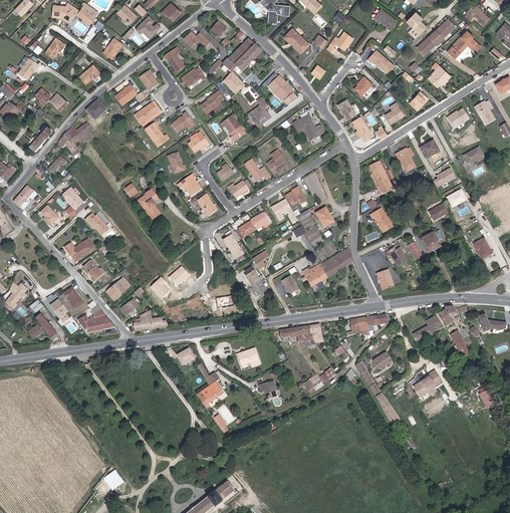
[(18,15),(31,2),(28,0),(18,0),(11,8),(18,15)]
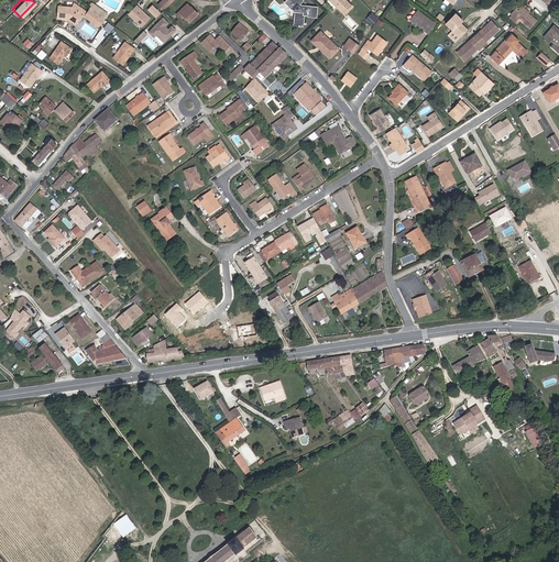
[(164,9),(168,3),(172,0),(162,0),(159,3),(164,9)]
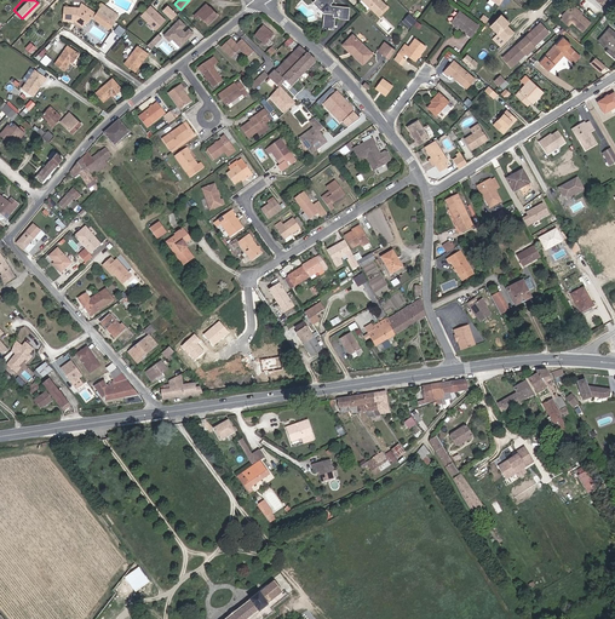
[(315,0),(312,4),(323,15),(325,15),(327,17),(326,23),(323,23),(323,28),(333,29),(334,17),(339,17),(339,19),(344,19),(344,7),(332,6),(331,5),(333,3),(331,0),(317,0),(316,1),(315,0)]
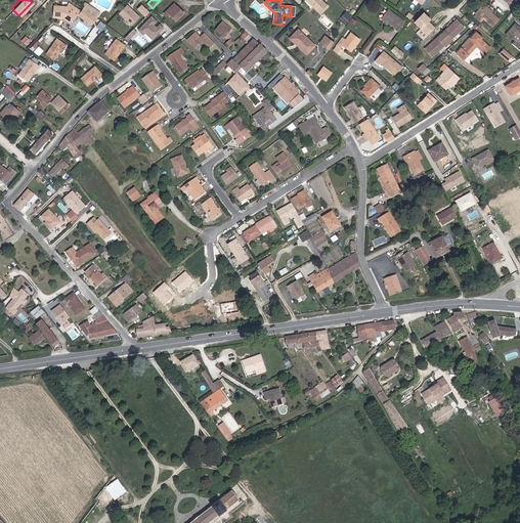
[(307,0),(313,7),(320,14),(328,7),(320,0),(307,0)]
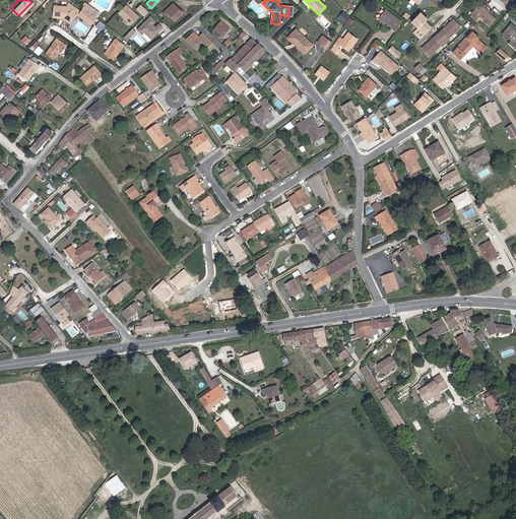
[(477,5),(485,10),(485,8),(476,1),(469,9),(470,11),(471,11),(477,5)]
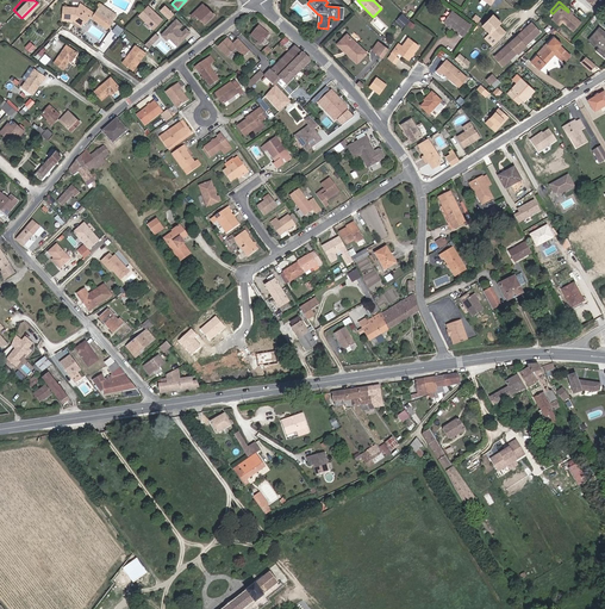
[(103,2),(98,8),(108,16),(112,10),(103,2)]
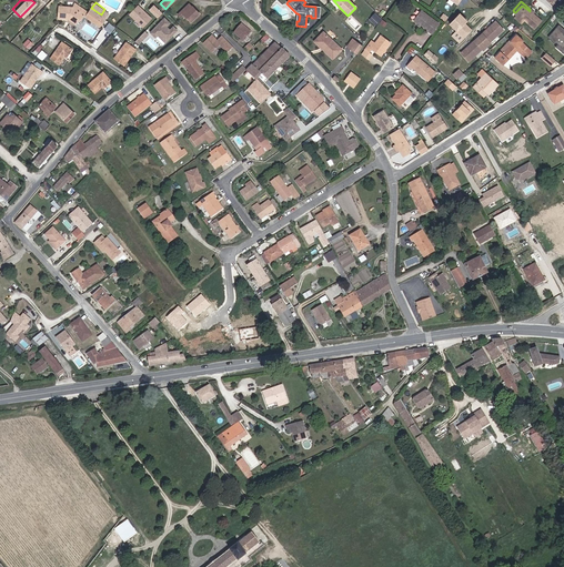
[(141,27),(149,16),(133,3),(124,13),(141,27)]
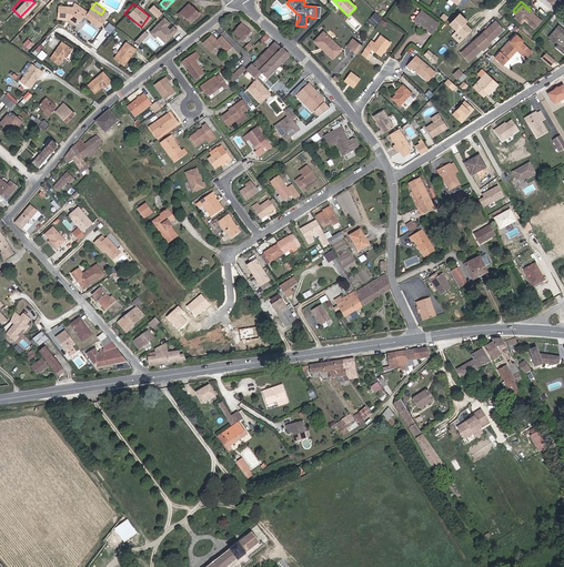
[(145,8),(154,17),(159,11),(150,3),(145,8)]
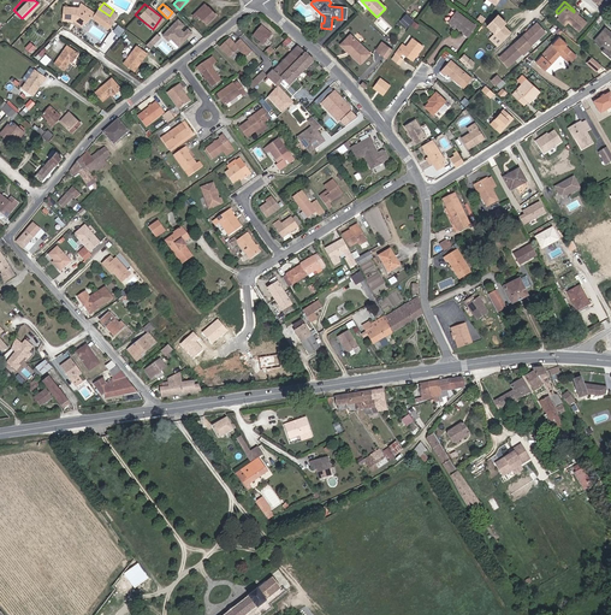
[(79,6),(65,5),(65,18),(76,18),(77,18),(79,19),(79,22),(83,24),(87,19),(89,19),(92,15),(104,23),(107,19),(112,23),(114,19),(110,16),(99,9),(98,12),(85,5),(83,7),(79,6)]
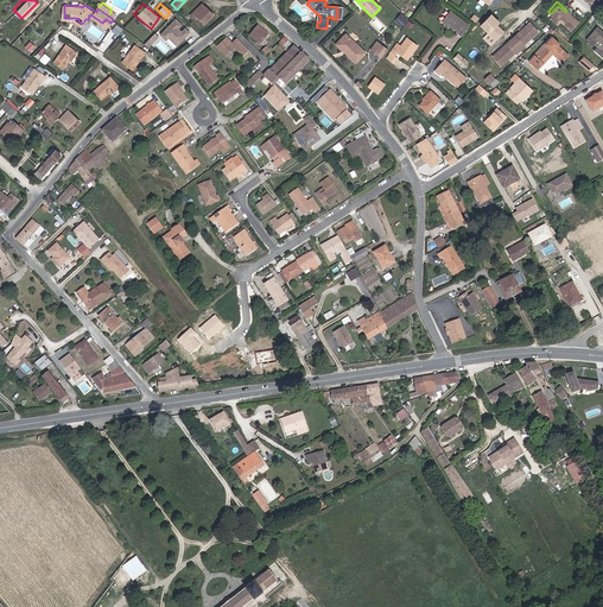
[(204,8),(201,6),(192,14),(196,18),(198,16),(205,24),(215,13),(208,5),(204,8)]
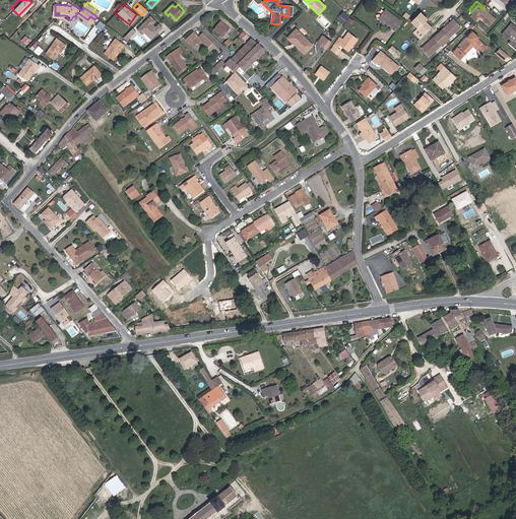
[(471,11),(470,11),(467,13),(474,19),(476,16),(486,23),(492,16),(485,10),(477,5),(471,11)]
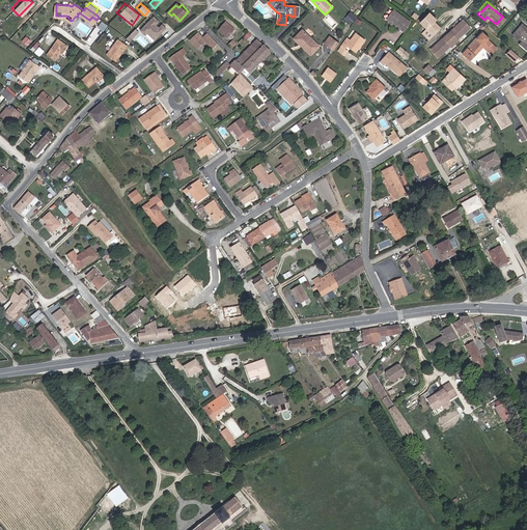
[(348,10),(341,17),(348,23),(354,17),(348,10)]
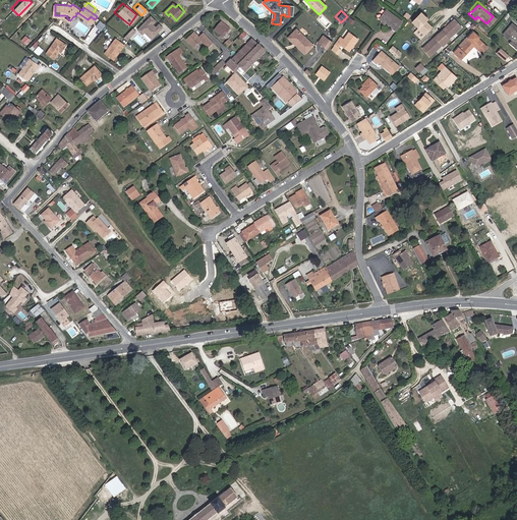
[(400,22),(384,10),(378,19),(381,21),(382,21),(391,27),(391,30),(394,32),(400,22)]
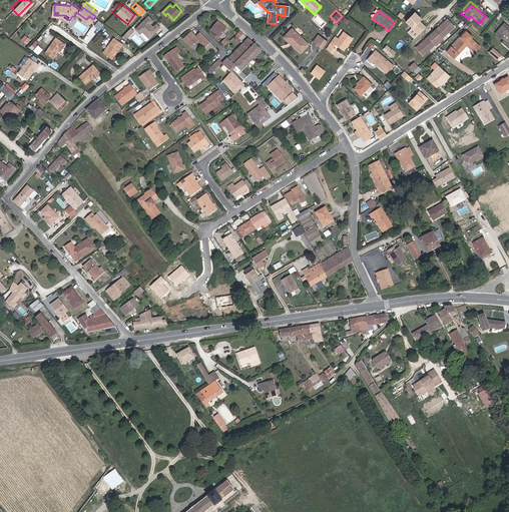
[(418,34),(423,29),(419,25),(420,23),(418,20),(420,18),(413,12),(404,21),(418,34)]
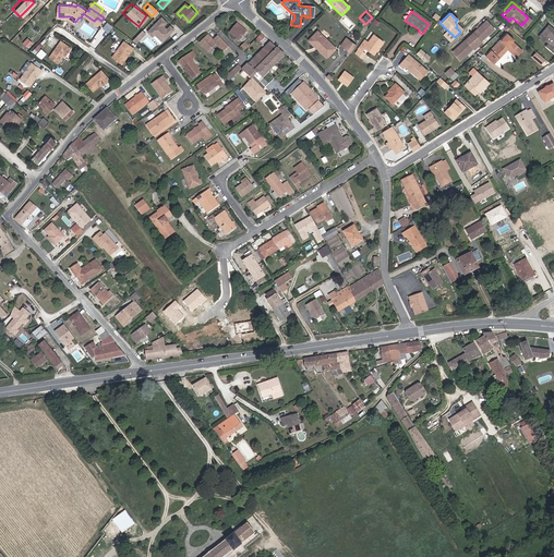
[(166,22),(165,22),(158,15),(143,29),(156,44),(171,28),(166,22)]
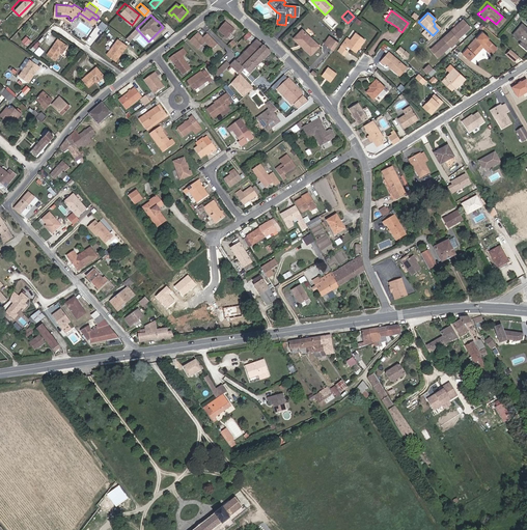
[(232,27),(224,18),(217,26),(226,34),(232,27)]
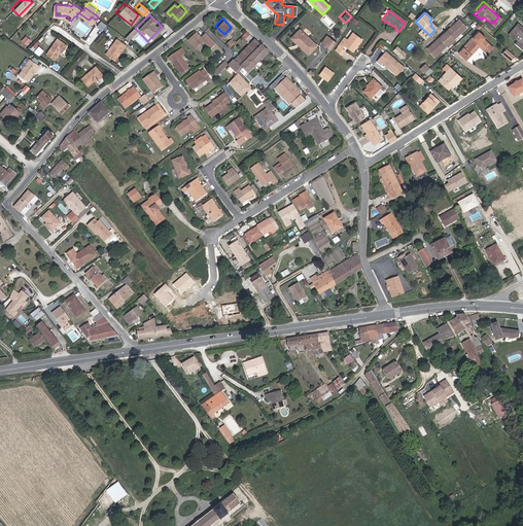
[(438,35),(425,46),(432,55),(445,43),(446,44),(453,38),(452,37),(464,26),(457,18),(445,29),(446,30),(439,36),(438,35)]
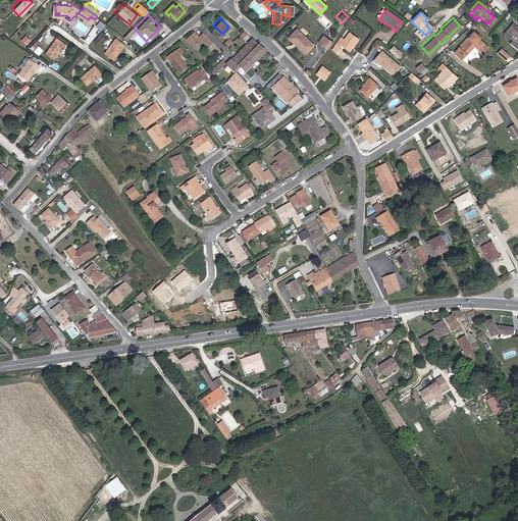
[(99,29),(101,22),(95,19),(93,27),(99,29)]
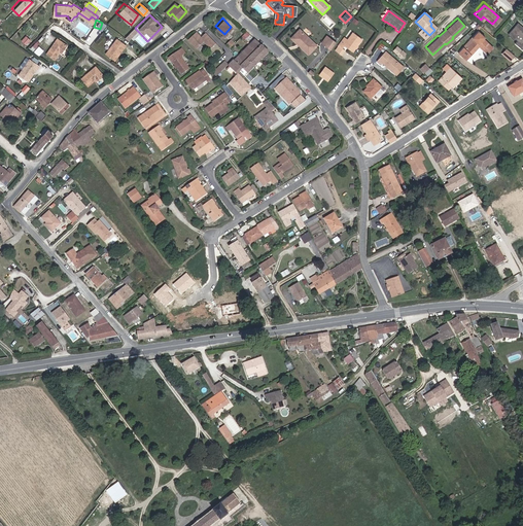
[(513,38),(521,45),(522,43),(522,34),(521,33),(522,30),(522,29),(514,21),(511,24),(512,25),(504,33),(511,37),(513,38)]
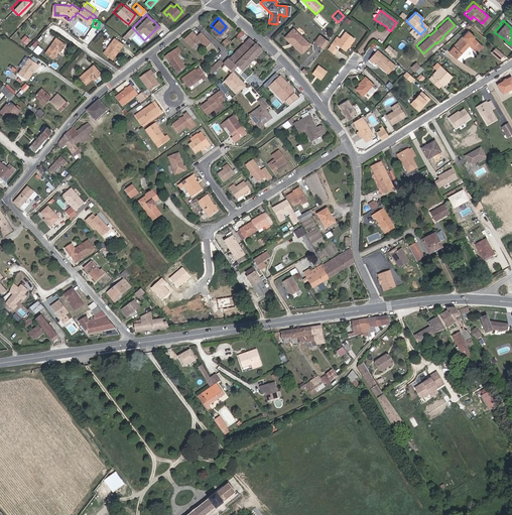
[(120,35),(126,40),(128,37),(136,43),(139,39),(133,35),(136,32),(128,26),(120,35)]
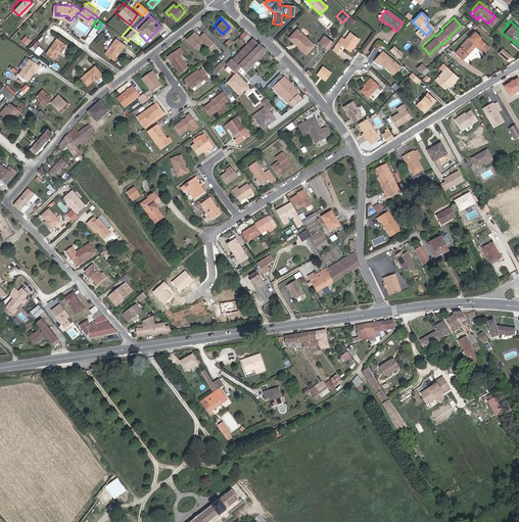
[(186,36),(194,46),(201,39),(207,46),(214,42),(203,31),(198,35),(194,30),(186,36)]
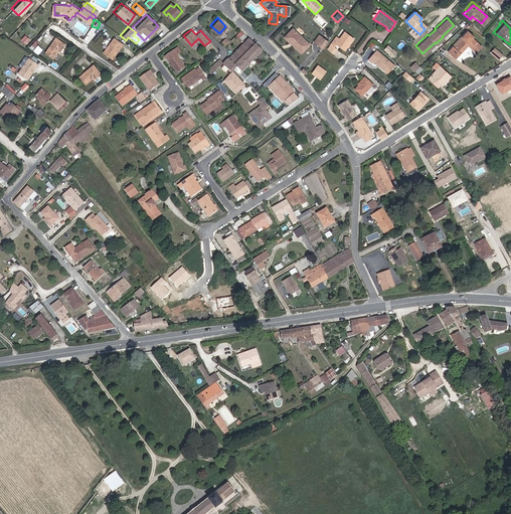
[(288,36),(294,31),(292,29),(284,37),(292,45),(293,43),(288,37),(288,36)]
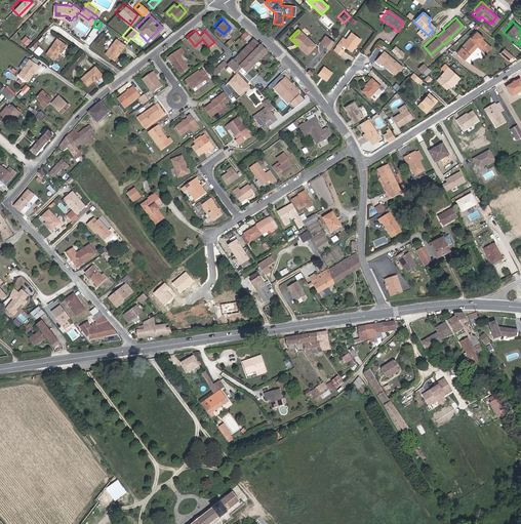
[(481,35),(473,30),(468,35),(470,36),(461,45),(458,44),(452,50),(461,58),(473,46),(481,53),(487,46),(479,39),(481,35)]
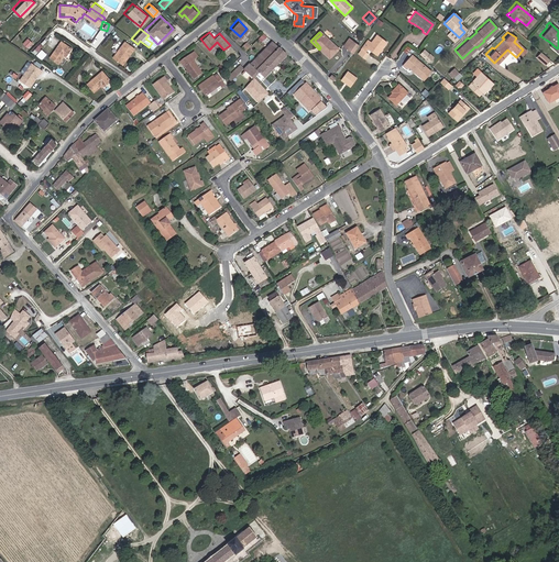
[(320,47),(319,50),(329,59),(338,51),(321,34),(315,40),(315,41),(320,47)]
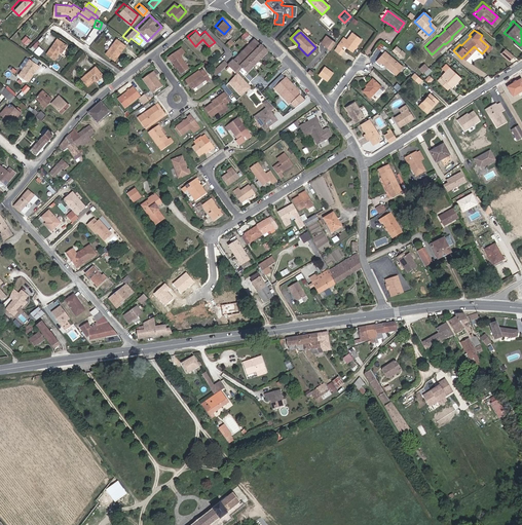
[(360,39),(350,33),(345,40),(342,38),(336,46),(340,49),(342,46),(350,51),(360,39)]
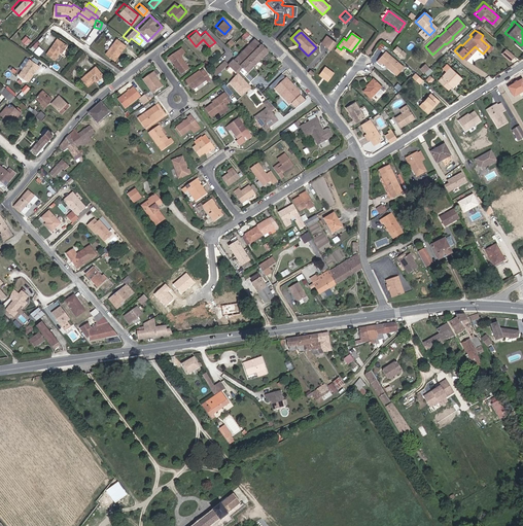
[(44,50),(51,56),(58,48),(59,49),(65,41),(55,35),(44,50)]
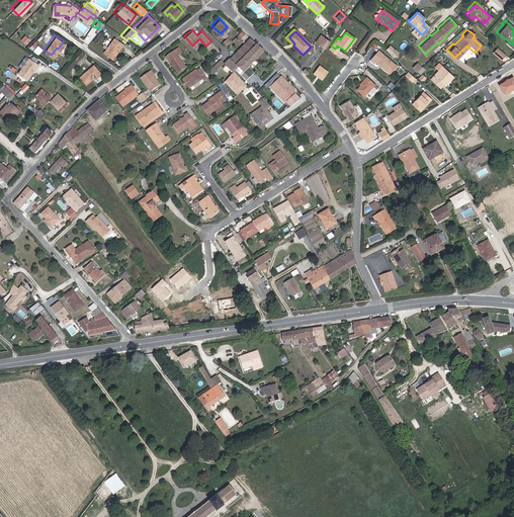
[(105,52),(113,59),(124,44),(116,37),(105,52)]
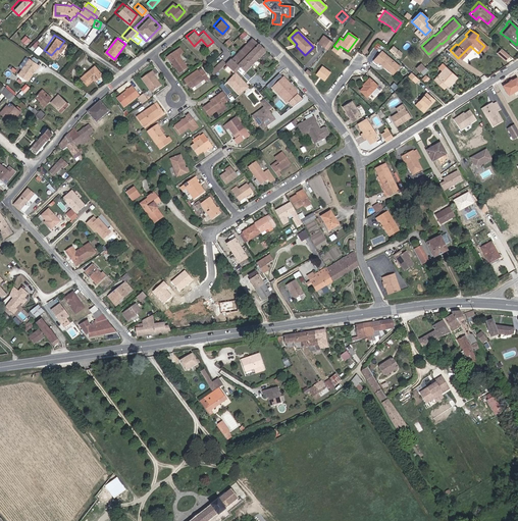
[(220,44),(224,48),(229,43),(225,38),(220,44)]
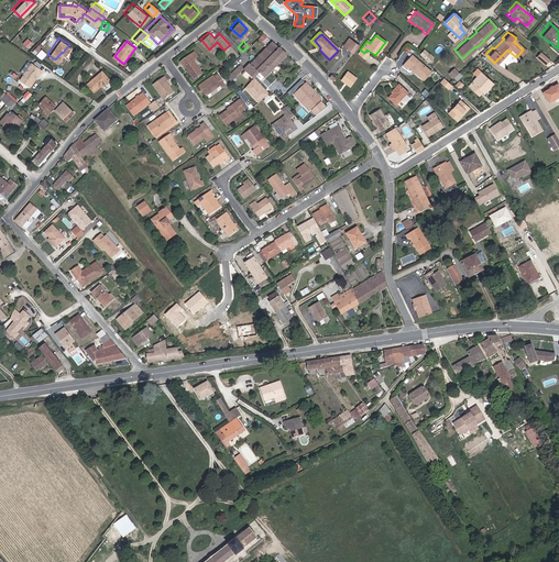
[(278,47),(271,41),(243,69),(252,78),(256,75),(259,77),(262,75),(264,76),(286,54),(278,47)]
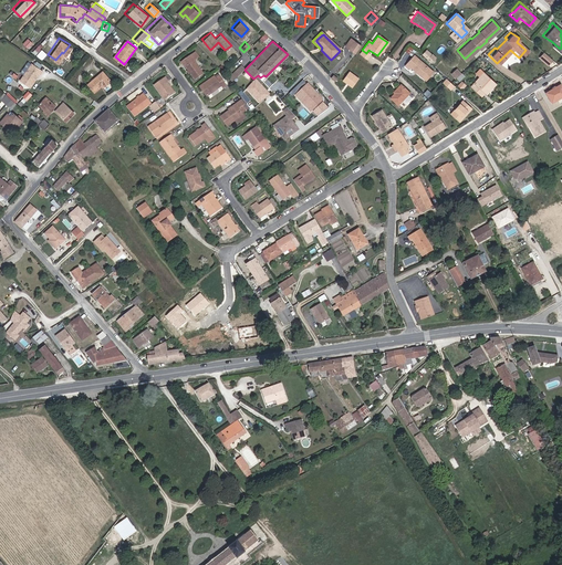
[(560,49),(551,41),(549,43),(558,51),(560,50),(560,49)]
